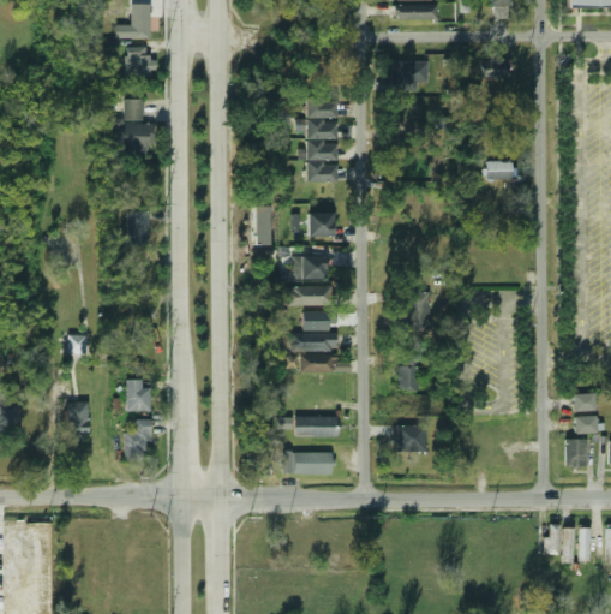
[(463,0),(463,11),(473,11),(473,0),(463,0)]
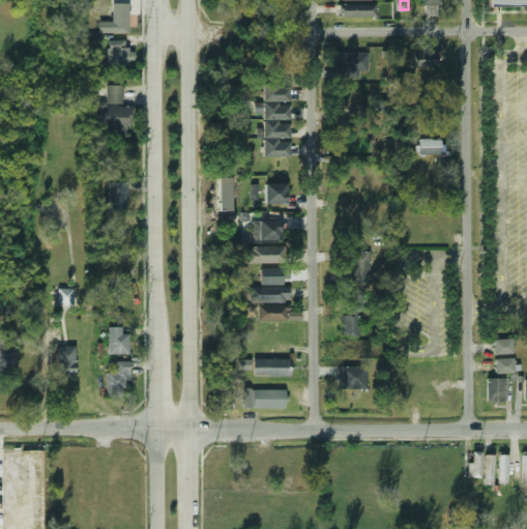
[(377,2),(339,2),(339,17),(377,17),(377,2)]
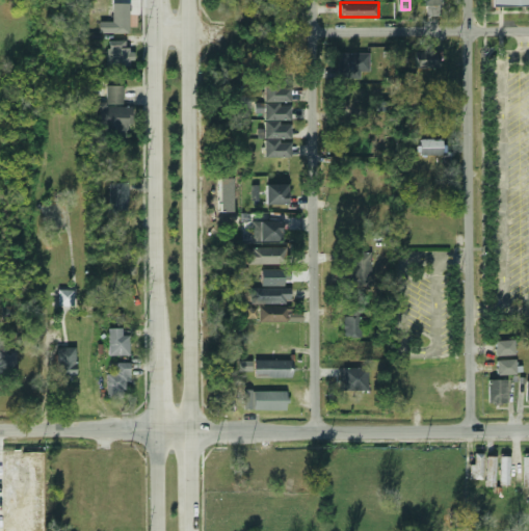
[(130,4),(115,4),(115,32),(130,32),(130,4)]
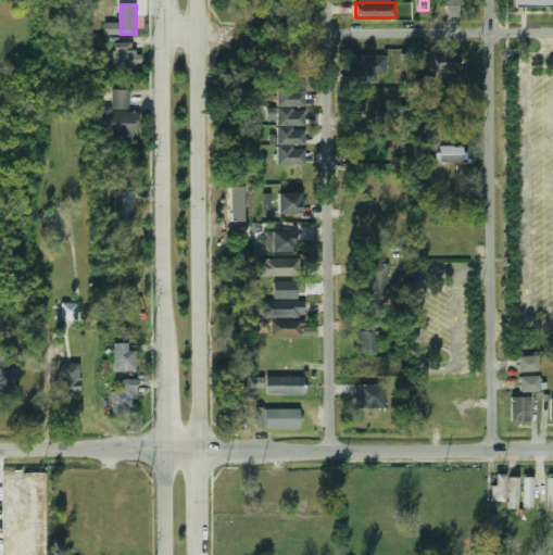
[(137,67),(137,41),(118,41),(118,67),(137,67)]
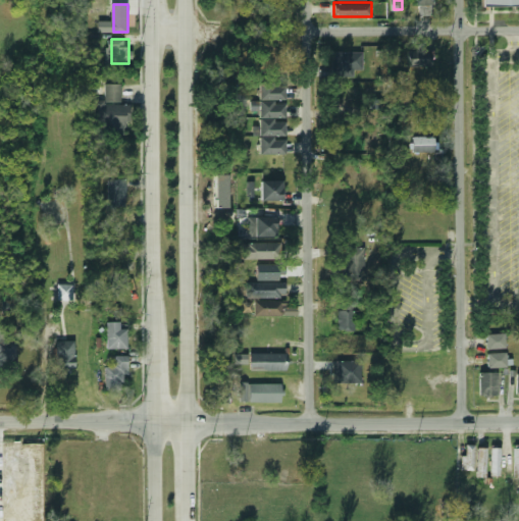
[(408,49),(408,66),(432,66),(432,49),(408,49)]
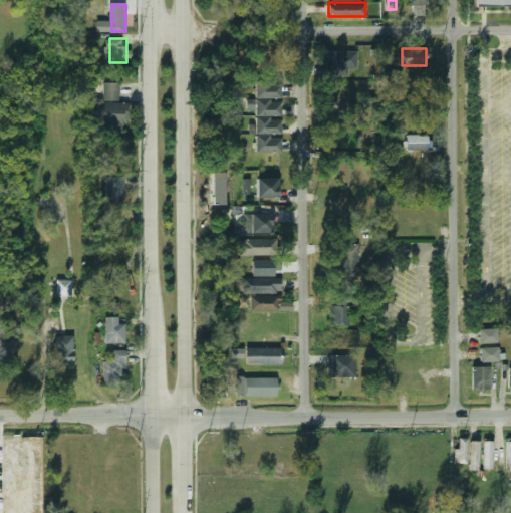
[(348,74),(348,65),(357,65),(357,50),(328,50),(328,74),(348,74)]
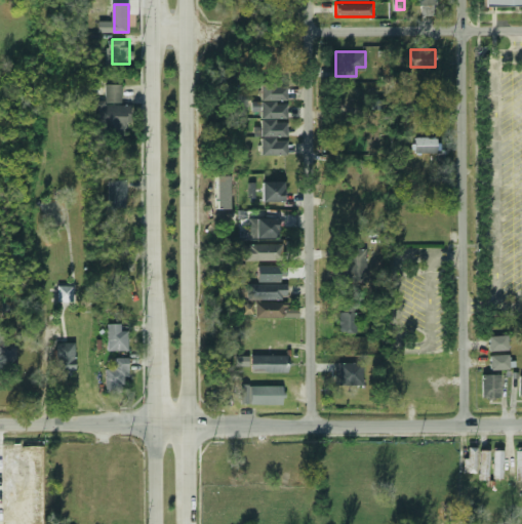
[(263,83),(263,99),(288,99),(288,82),(263,83)]
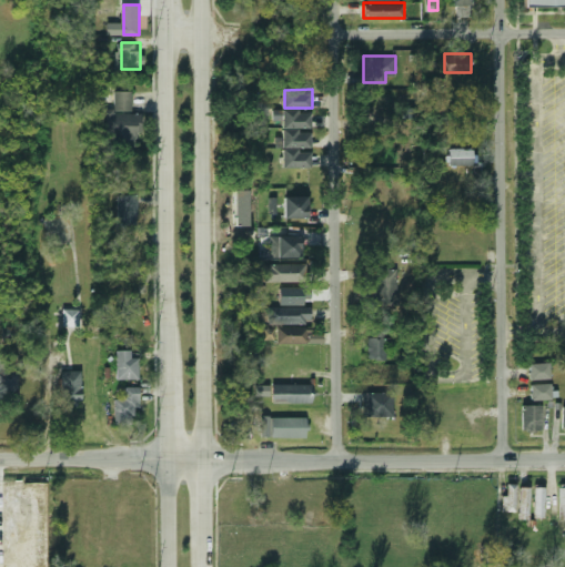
[(139,112),(133,112),(133,90),(117,90),(115,111),(106,111),(106,145),(139,145),(139,112)]
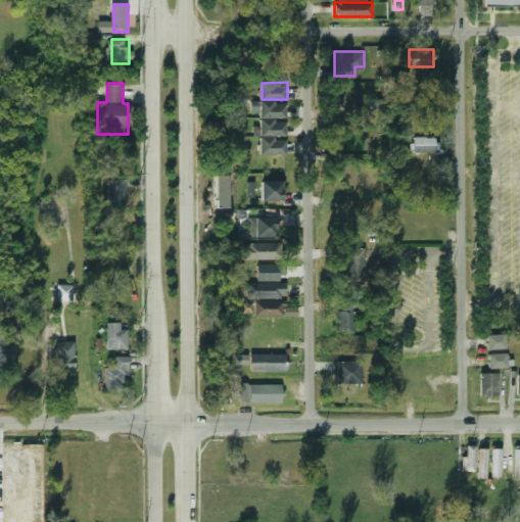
[(262,101),(262,117),(287,117),(287,100),(262,101)]
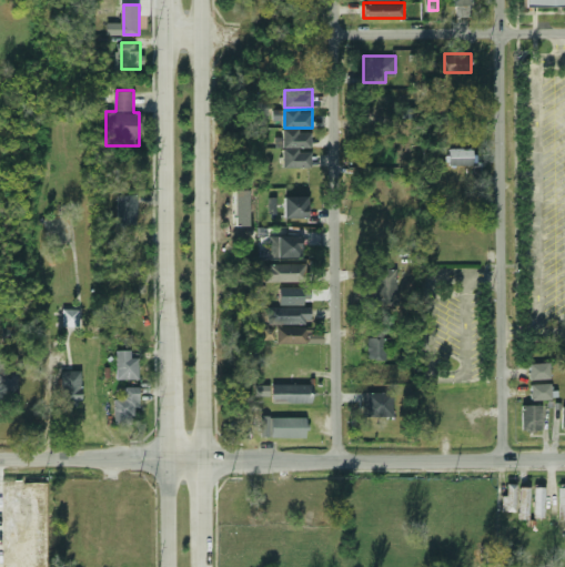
[(284,129),(284,148),(312,148),(312,129),(284,129)]
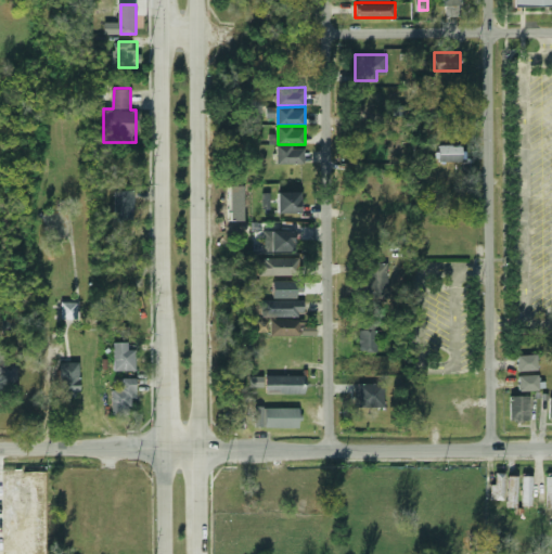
[(432,143),(418,144),(419,158),(433,157),(432,143)]
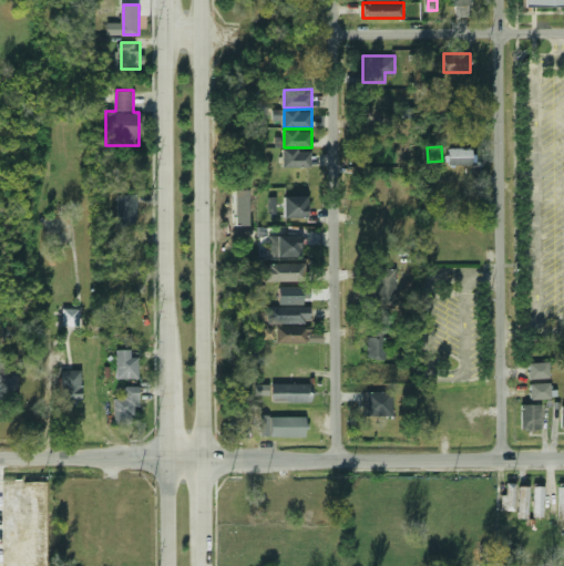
[(473,147),(450,147),(450,164),(473,164),(473,147)]
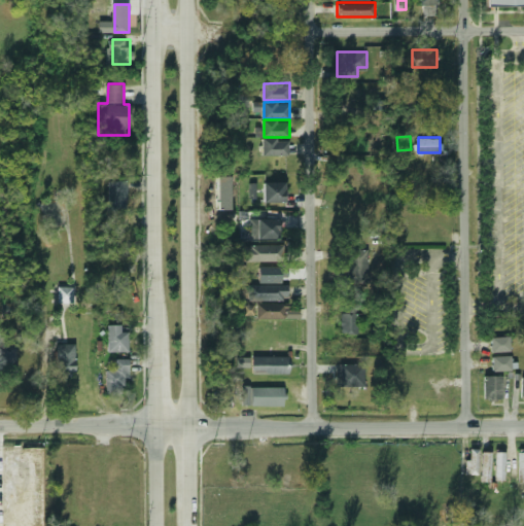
[(265,138),(265,155),(289,154),(289,138),(265,138)]
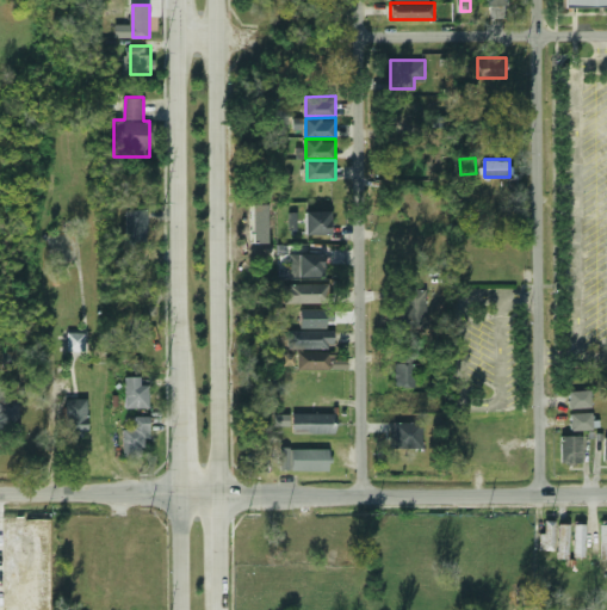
[(395,170),(419,170),(419,160),(395,160),(395,170)]
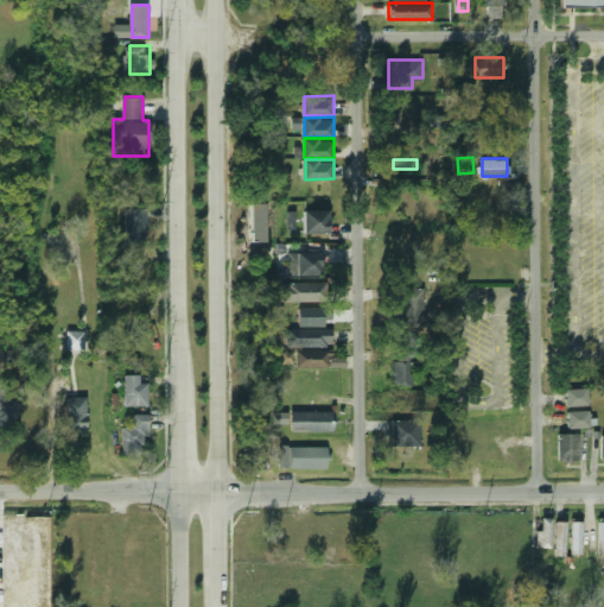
[(127,240),(147,240),(147,208),(127,208),(127,240)]
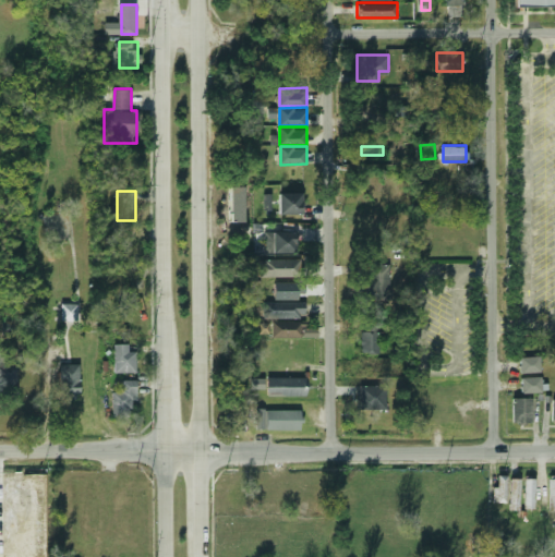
[(304,213),(304,193),(281,193),(281,213),(304,213)]
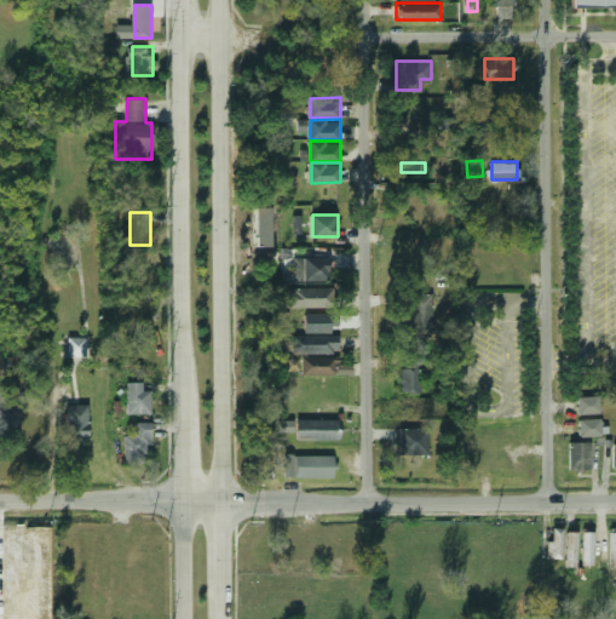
[(330,280),(330,257),(298,257),(298,280),(330,280)]
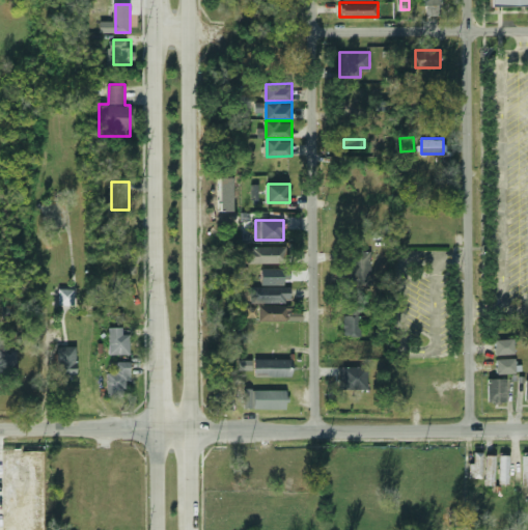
[(249,262),(285,262),(285,247),(249,247),(249,262)]
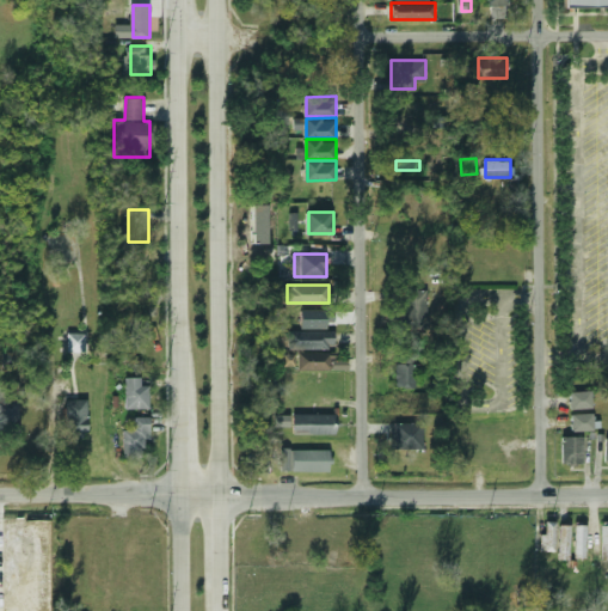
[(409,313),(404,313),(404,329),(430,329),(430,289),(409,289),(409,313)]
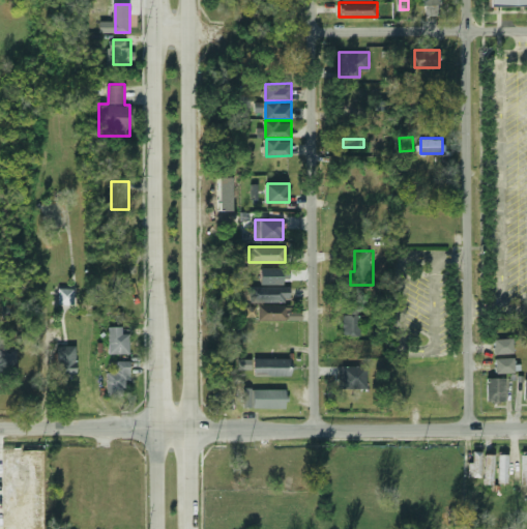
[(264,268),(264,284),(290,284),(290,267),(264,268)]
